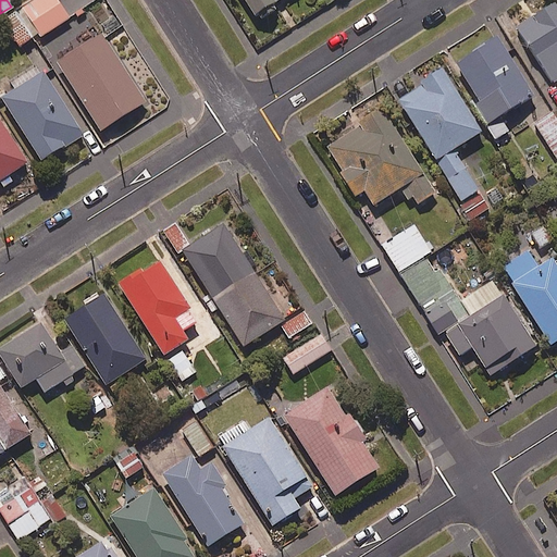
[(56,0),(29,0),(0,20),(17,46),(37,33),(39,36),(67,17),(56,0)]
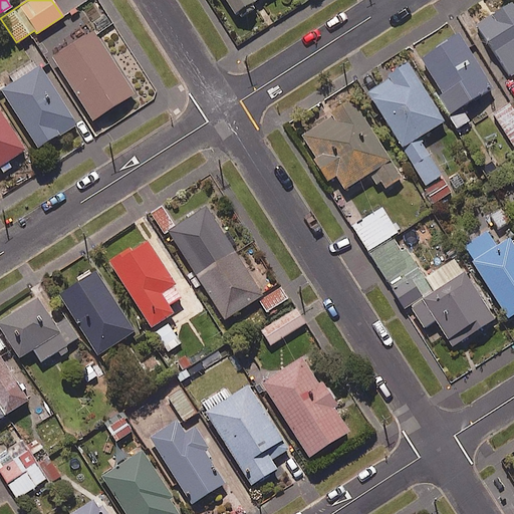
[(250,4),(256,0),(225,0),(237,20),(254,10),(250,4)]
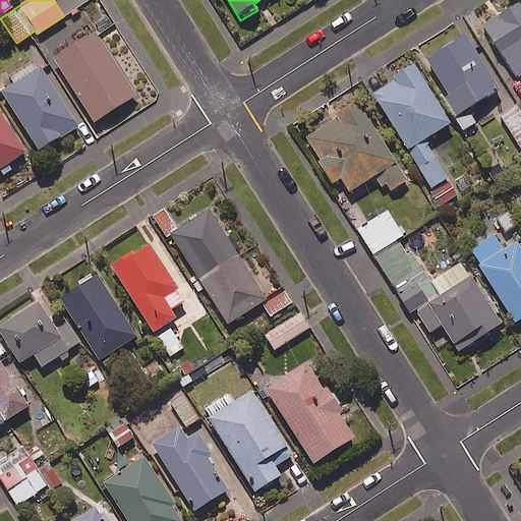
[(520,7),(517,2),(482,24),(517,77),(520,73),(520,7)]
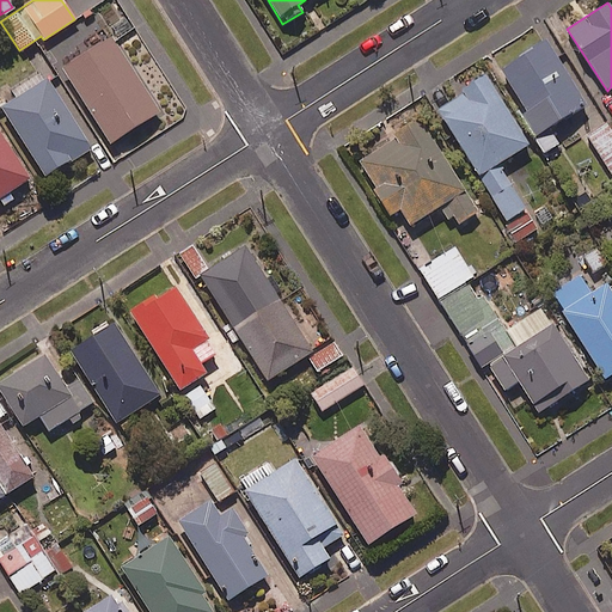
[(158,109),(109,34),(60,66),(109,141),(158,109)]
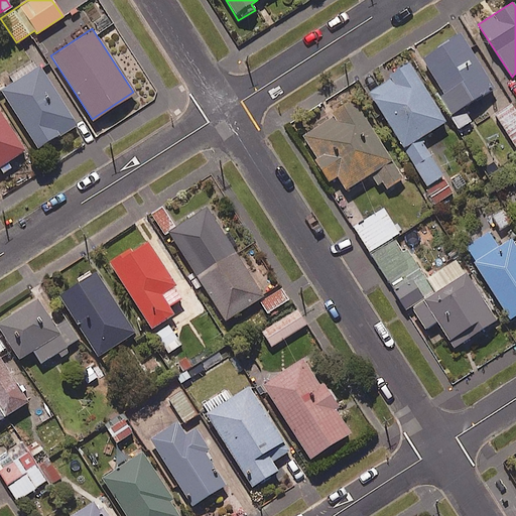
[(435,96),(456,129),(473,118),(465,104),(492,87),(459,33),(419,57),(440,92),(435,96)]
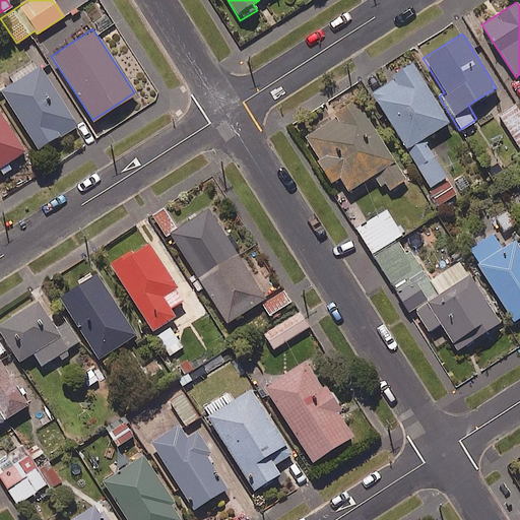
[(7,86),(1,90),(40,151),(57,140),(61,147),(74,139),(69,132),(76,128),(35,61),(9,77),(13,83),(7,86)]
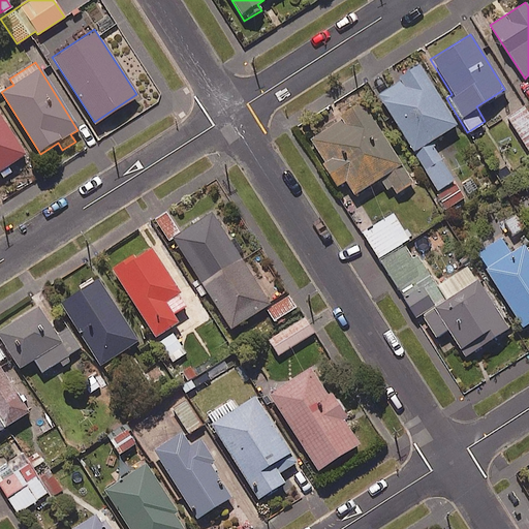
[(456,124),(417,63),(397,76),(399,81),(377,94),(437,190),(454,180),(429,139),(456,124)]
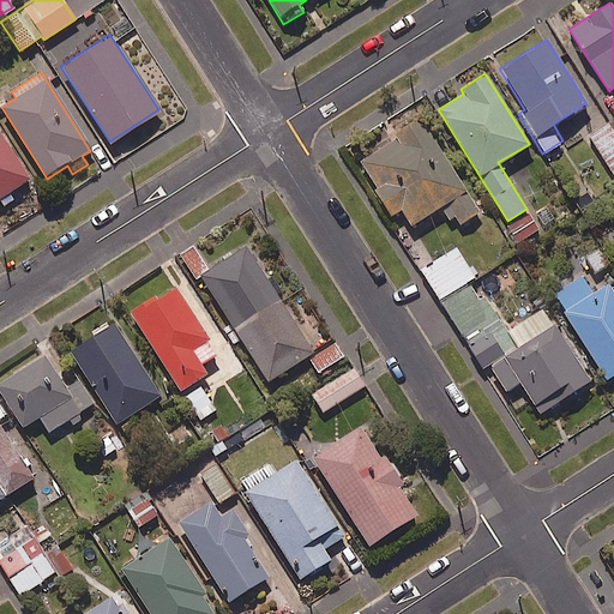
[(410,224),(440,206),(449,218),(455,215),(459,223),(476,215),(419,116),(395,131),(398,137),(355,162),(387,216),(401,209),(410,224)]
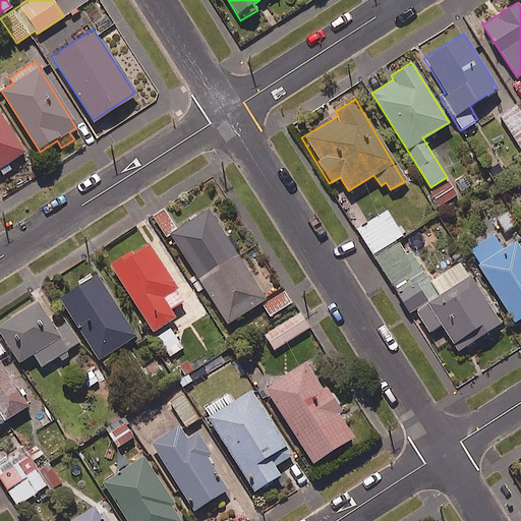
[(520,146),(520,110),(518,105),(501,114),(519,147),(520,146)]
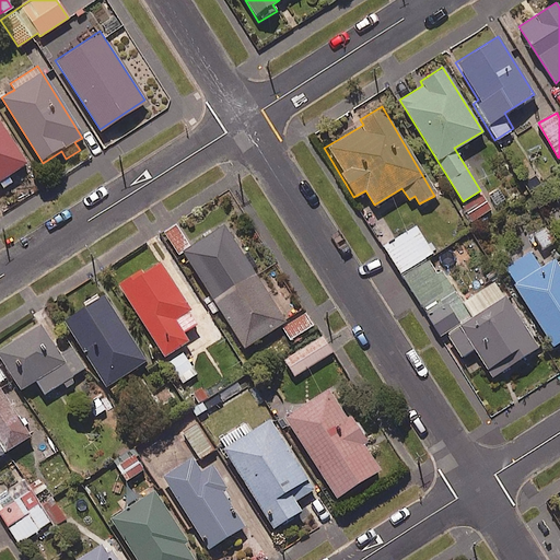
[(0,188),(1,189),(13,182),(10,176),(25,166),(0,126),(0,188)]
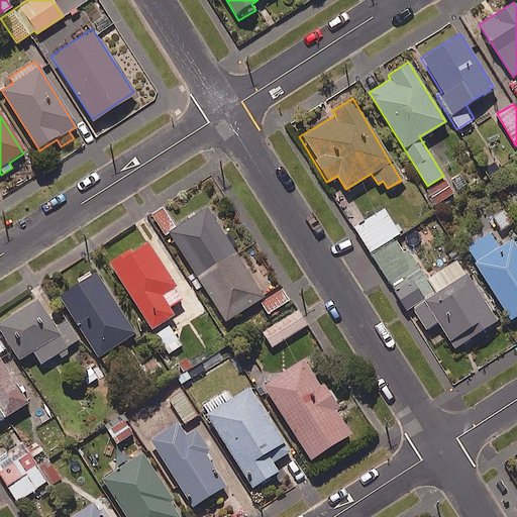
[(453,194),(446,180),(427,190),(434,203),(453,194)]
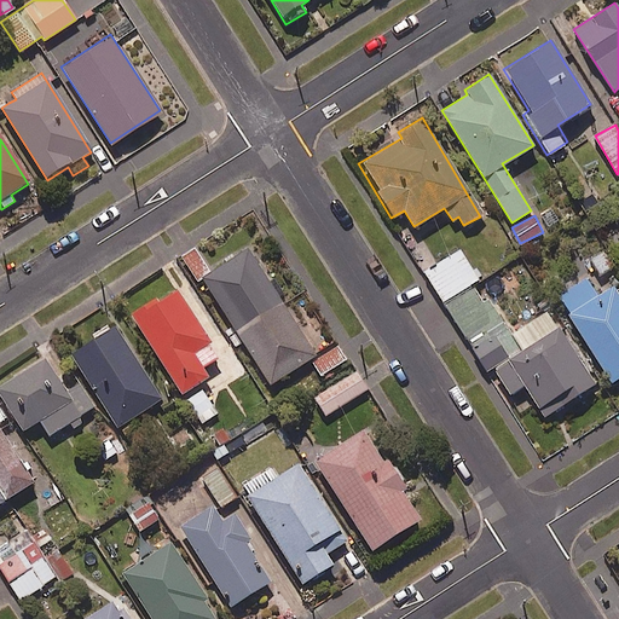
[(202,276),(212,271),(196,244),(179,255),(195,281),(202,276)]
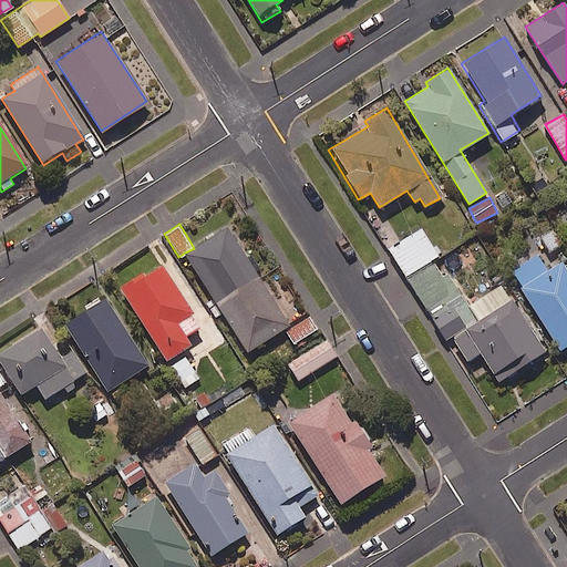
[(194,248),(185,253),(212,296),(203,301),(215,320),(224,315),(246,350),(288,325),(254,270),(257,268),(230,225),(194,248)]
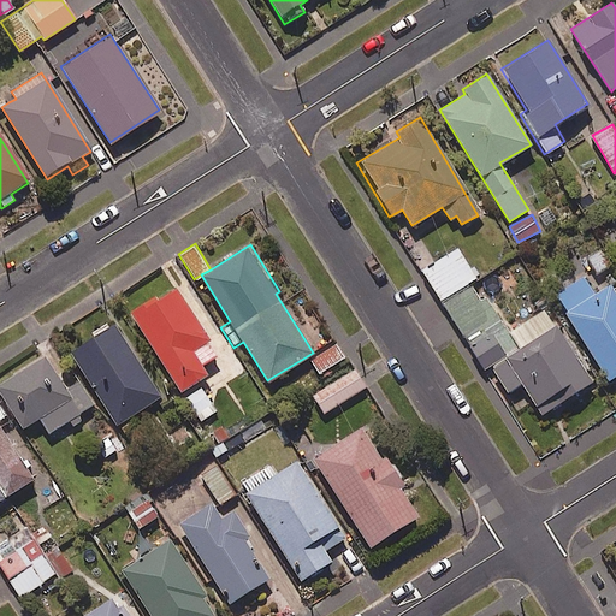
[(599,246),(582,256),(596,277),(612,266),(599,246)]
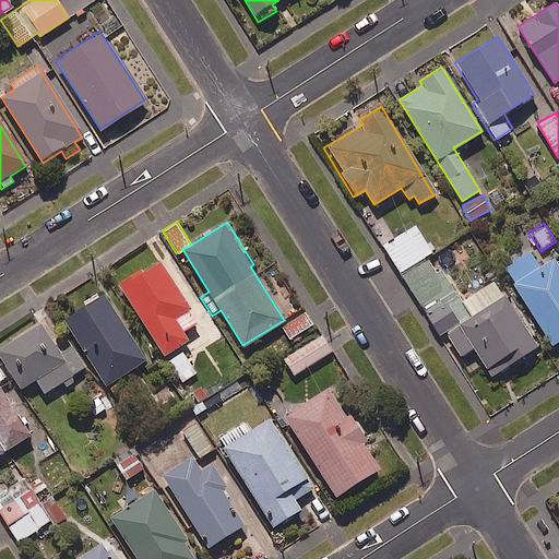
[(497,286),(466,307),(444,274),(440,277),(429,260),(436,257),(417,232),(384,254),(400,275),(444,341),(447,340),(462,363),(476,354),(496,382),(540,352),(497,286)]
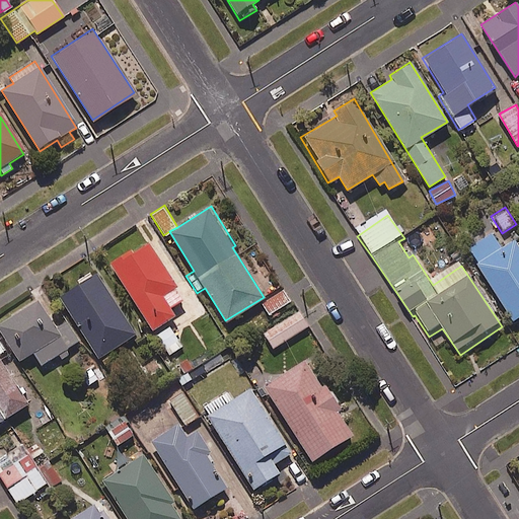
[(499,247),(491,233),(466,247),(511,320),(518,314),(518,249),(512,239),(499,247)]
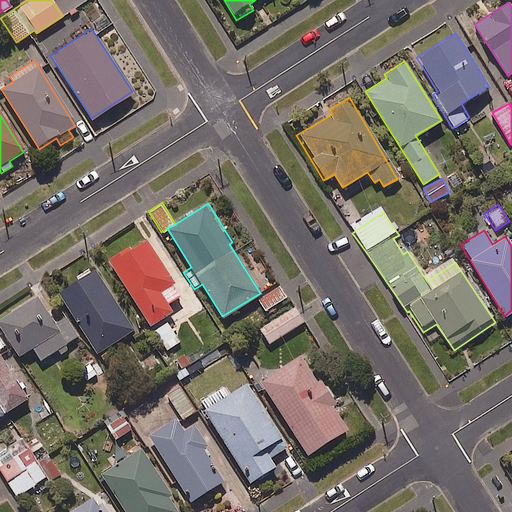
[(180,295),(144,238),(130,247),(128,244),(106,257),(148,325),(170,311),(166,304),(180,295)]
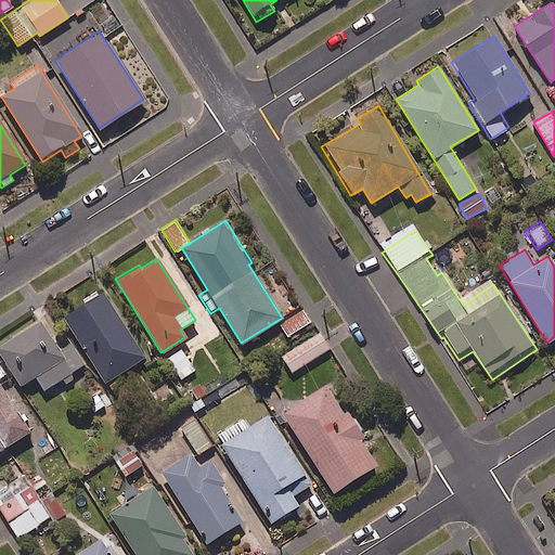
[(143,357),(101,292),(62,317),(103,382),(143,357)]
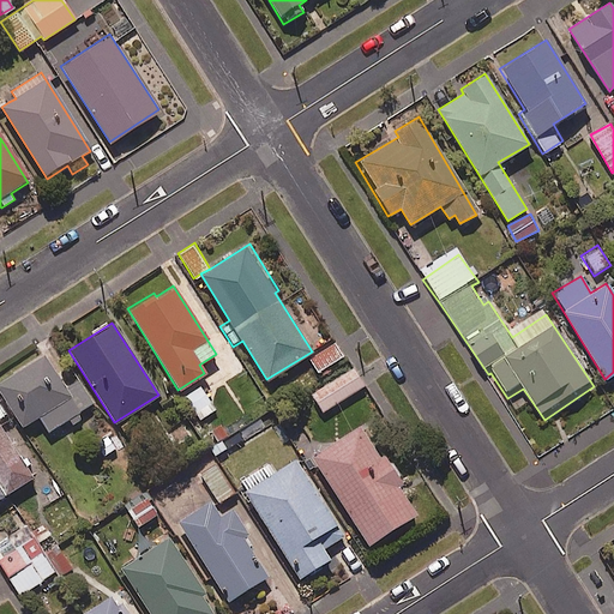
[(333,339),(306,357),(317,374),(344,356),(333,339)]
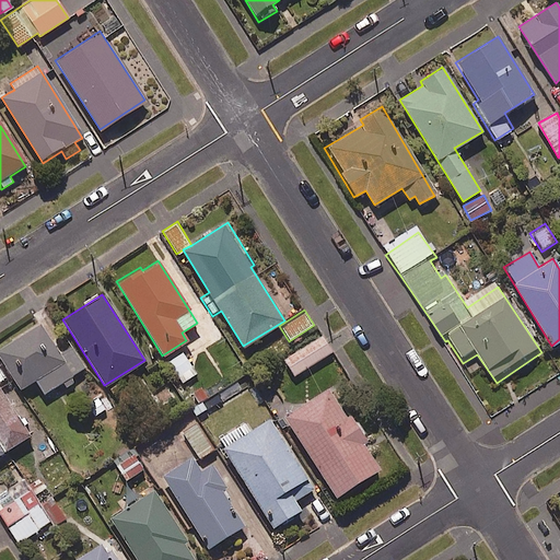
[(60,383),(66,389),(77,382),(72,375),(84,366),(70,346),(59,353),(36,321),(0,345),(0,360),(20,389),(34,380),(44,394),(60,383)]
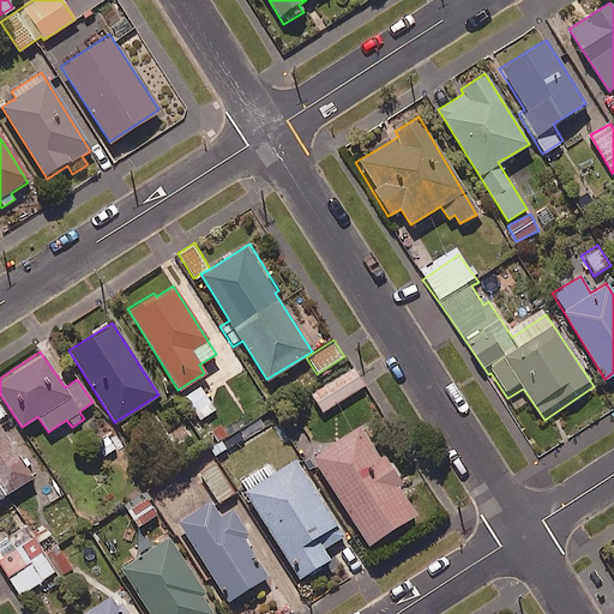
[(362,386),(351,369),(311,393),(321,411),(362,386)]
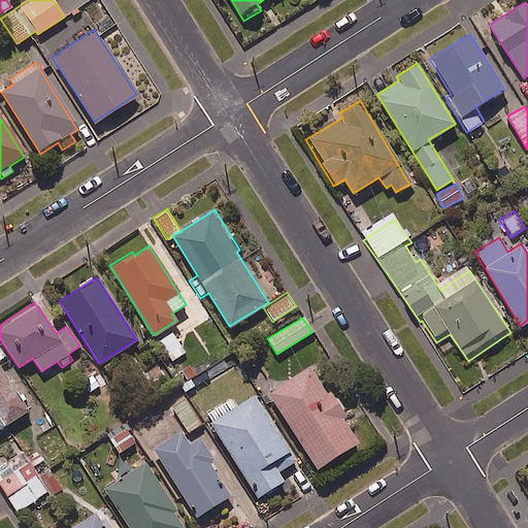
[(185,352),(172,332),(159,340),(172,360),(185,352)]
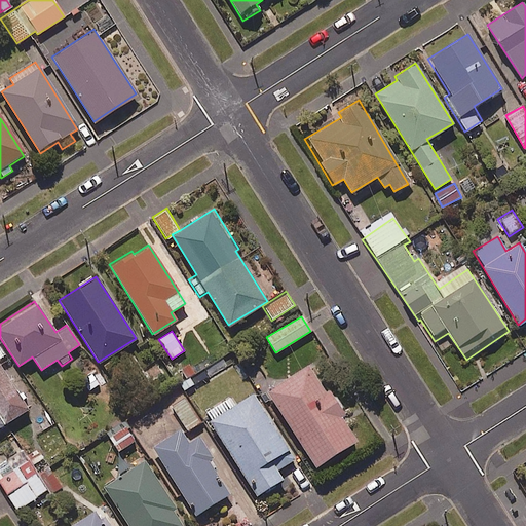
[(0,419),(3,424),(28,409),(0,365),(0,419)]
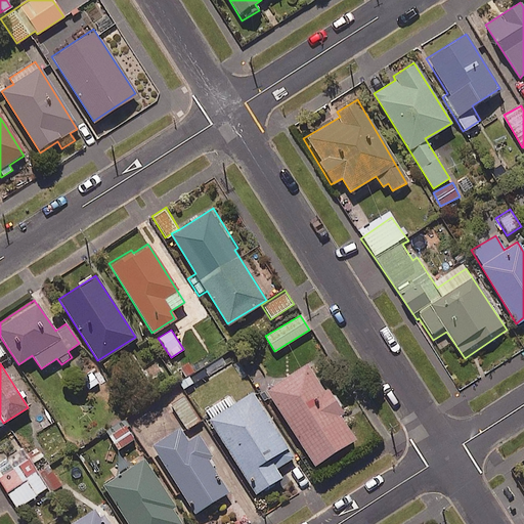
[(338,416),(344,411),(328,387),(322,391),(305,364),(264,391),(312,465),(353,438),(338,416)]
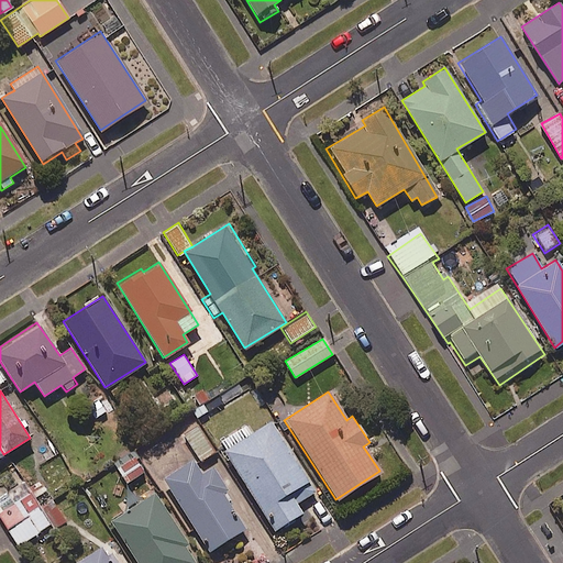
[(81,406),(90,421),(106,411),(97,397),(81,406)]
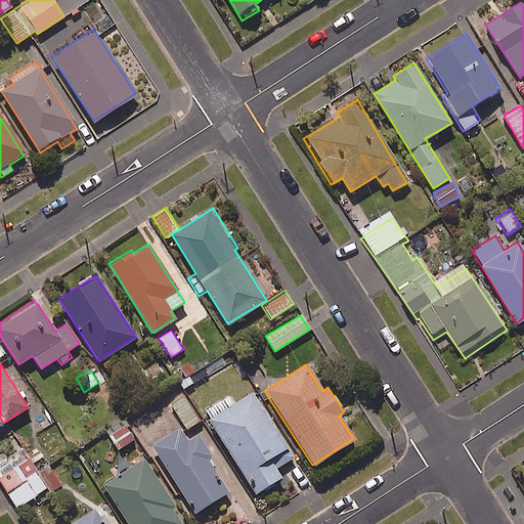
[(293,456),(252,391),(233,402),(229,396),(204,412),(254,492),(279,476),(274,468),(293,456)]
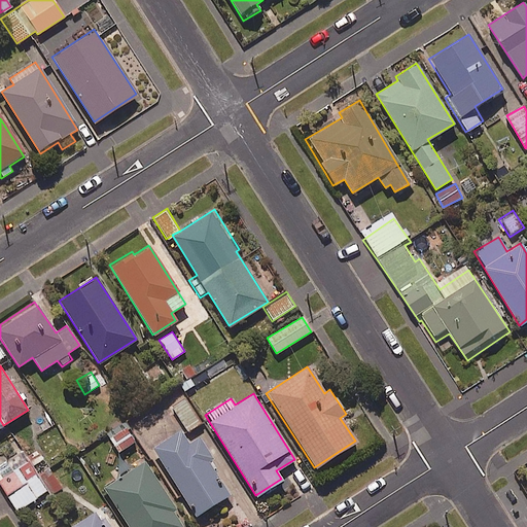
[(201,423),(183,394),(171,402),(170,403),(187,431),(201,423)]
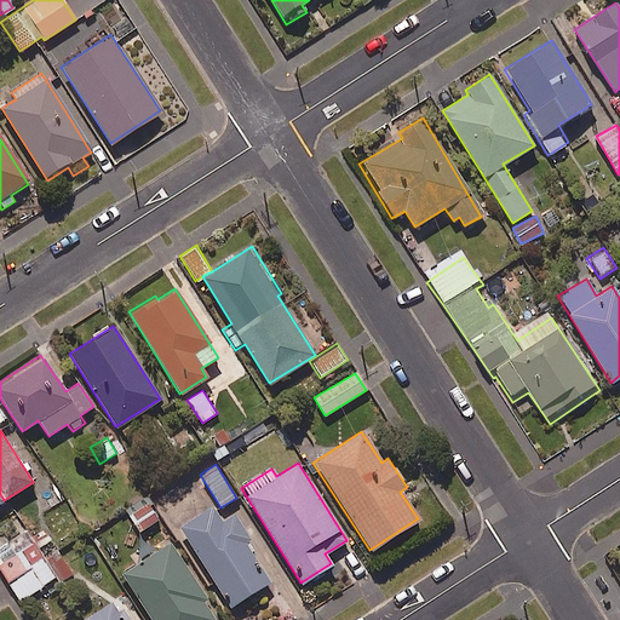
[(159,520),(148,503),(128,515),(139,532),(159,520)]
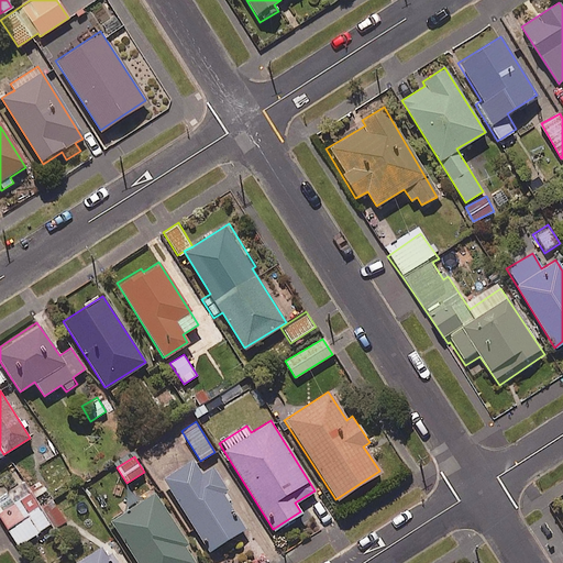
[(189,532),(195,529),(199,534),(192,540),(201,554),(243,528),(228,504),(232,500),(225,492),(228,490),(211,464),(199,472),(191,460),(156,482),(189,532)]
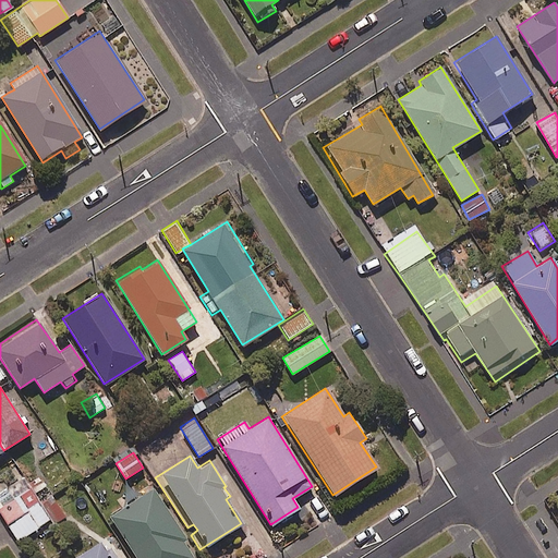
[(0,492),(0,514),(19,541),(49,519),(53,525),(68,516),(38,474),(24,484),(21,478),(0,492)]
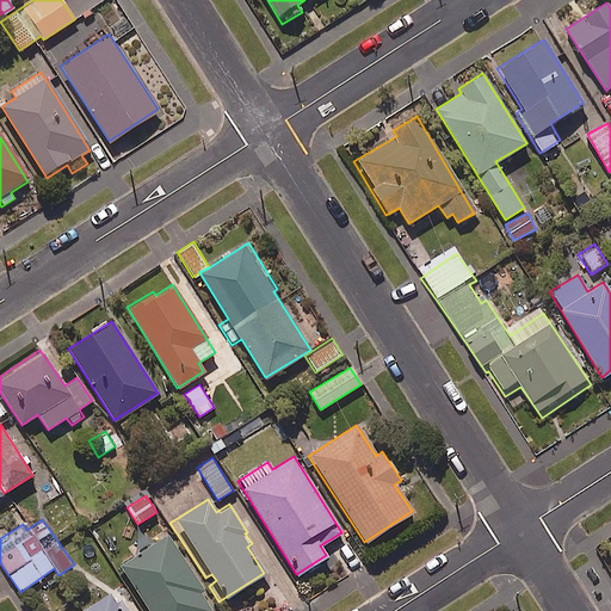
[(119,565),(148,610),(211,610),(213,610),(166,536),(119,565)]
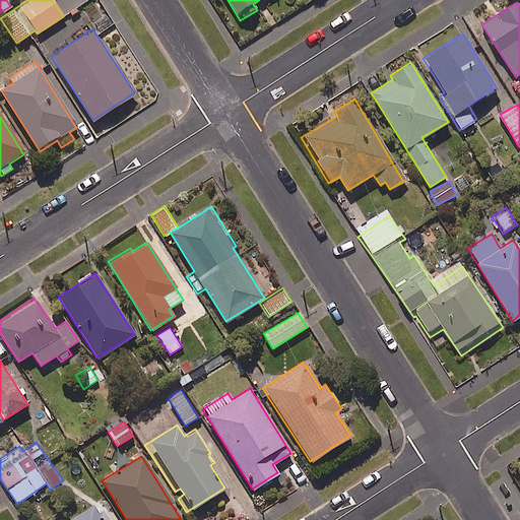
[(79,519),(102,519),(95,510),(79,519)]
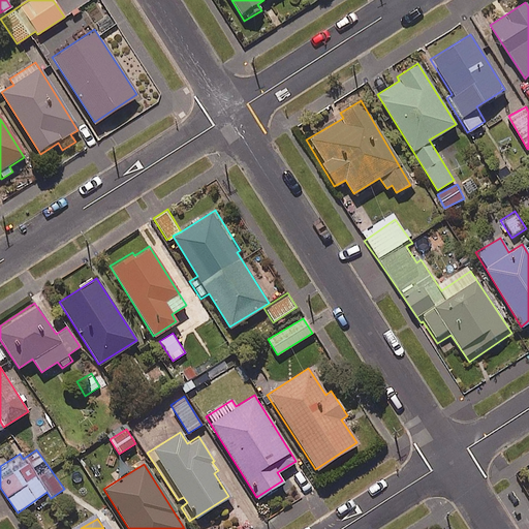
All buildings are outlined.
